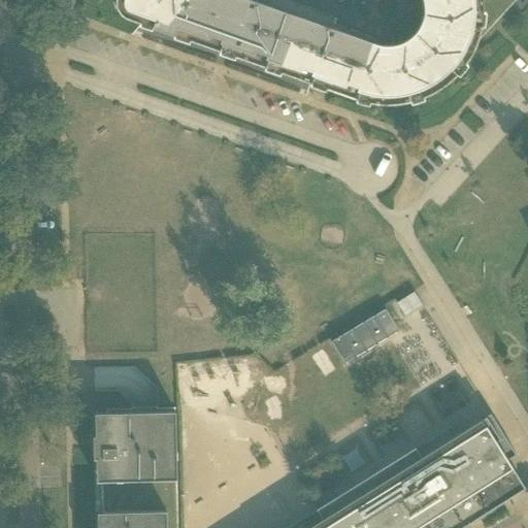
[(116,0),(116,2),(119,12),(356,102),(362,104),(378,104),(381,105),(424,100),(454,77),(457,75),(467,66),(475,45),(476,42),(516,0),(422,0),(424,5),(422,22),(418,28),(417,31),(406,40),(403,41),(397,44),(393,45),(332,25),(335,17),(286,0),(268,0),(268,2),(262,0),(116,0)]
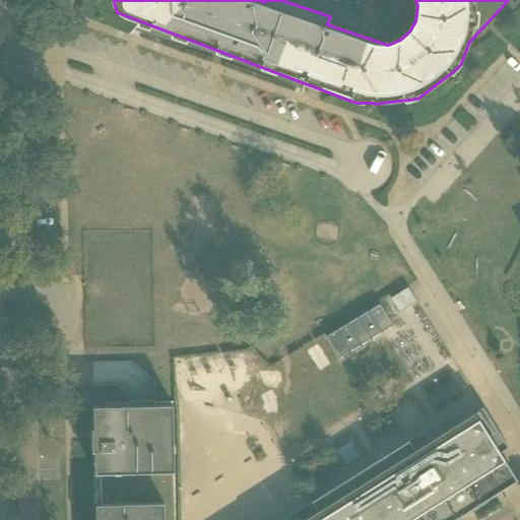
[(131,179),(94,179),(94,195),(131,194),(134,348),(142,348),(138,193),(176,193),(176,178),(140,179),(139,151),(130,151),(131,179)]
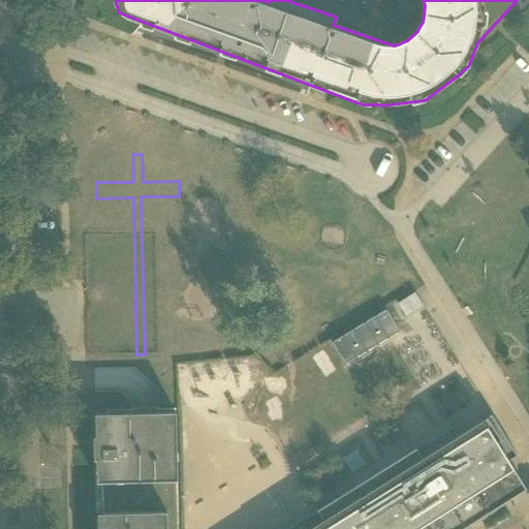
[(179,196),(141,196),(145,354),(182,354),(179,196)]
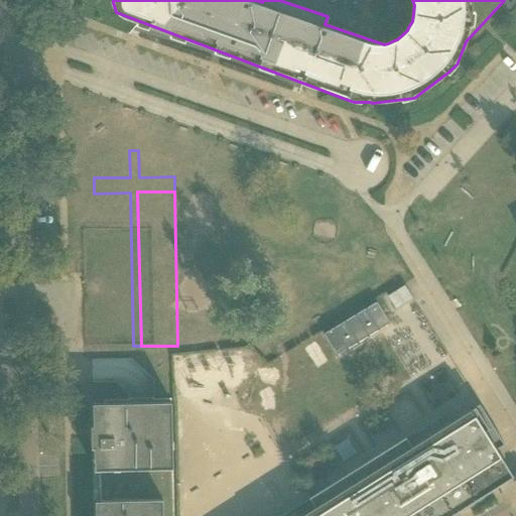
[(130,192),(94,194),(97,347),(133,346),(130,192)]
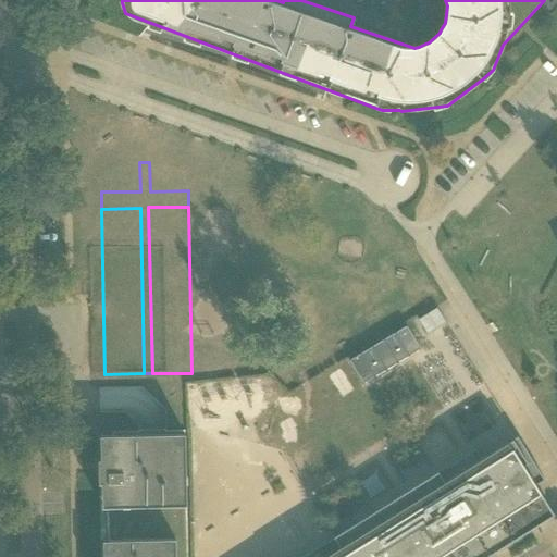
[(445,323),(435,308),(418,320),(428,334),(445,323)]
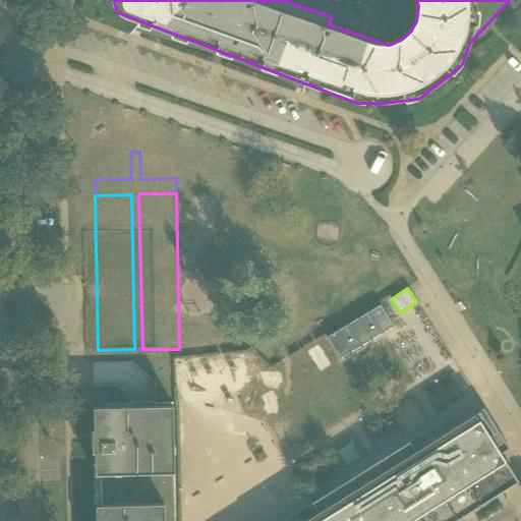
[(383,333),(393,327),(381,305),(380,305),(327,338),(327,339),(339,359),(383,333)]
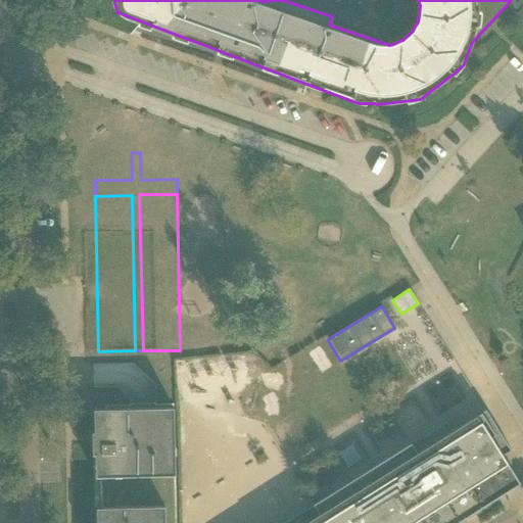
[(94,411),(92,411),(92,433),(93,456),(94,509),(94,522),(176,522),(176,507),(175,476),(174,409),(94,411)]
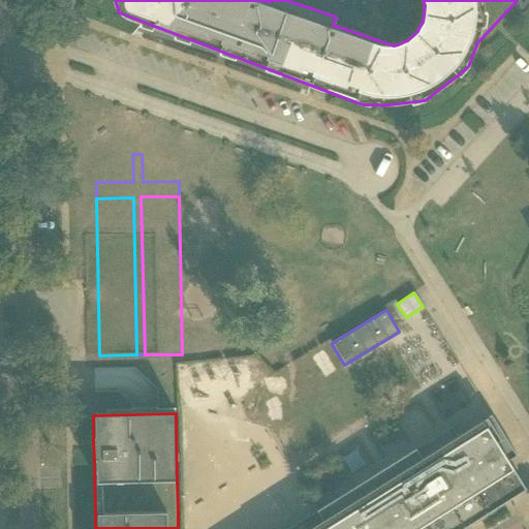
[(463,528),(526,490),(508,462),(517,457),(491,415),(458,436),(452,426),(286,528),(463,528)]
